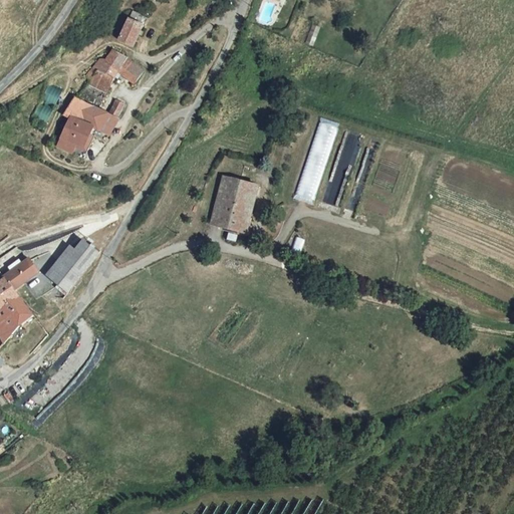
[(134,17),(120,38),(134,49),(147,25),(134,17)]
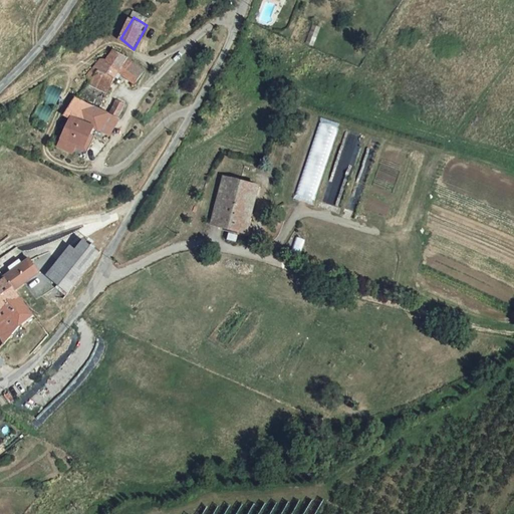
[(110,95),(121,74),(129,60),(113,50),(101,70),(98,67),(94,74),(97,76),(89,86),(110,95)]
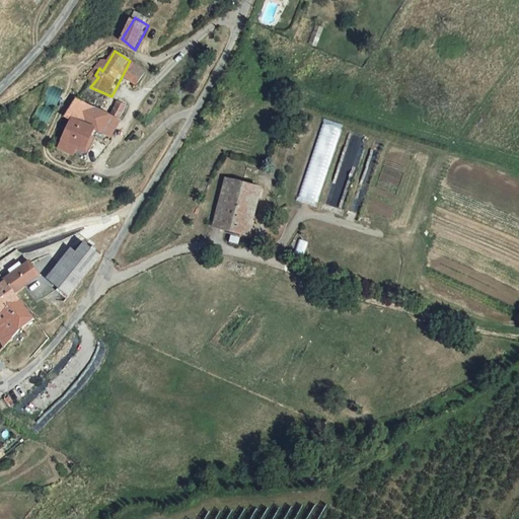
[(146,71),(130,61),(123,75),(139,84),(146,71)]
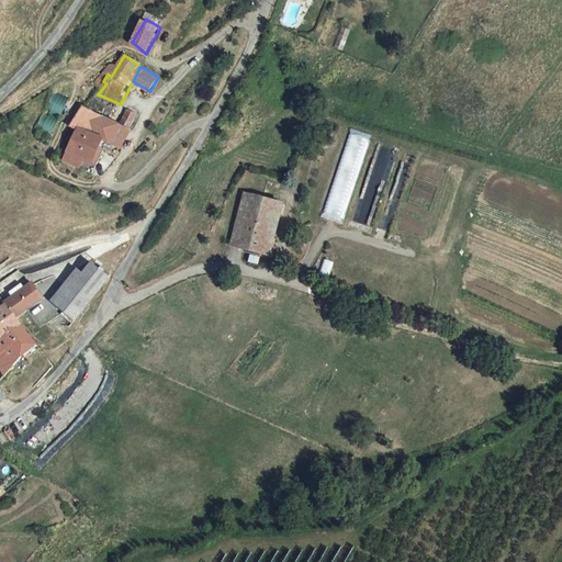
[(89,135),(104,114),(88,107),(75,124),(80,127),(72,149),(69,160),(98,172),(102,161),(98,160),(105,143),(89,135)]
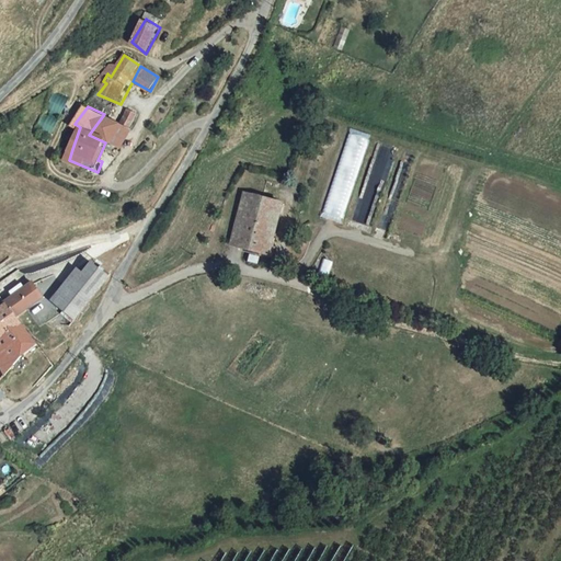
[(127,107),(121,122),(130,126),(137,112),(127,107)]
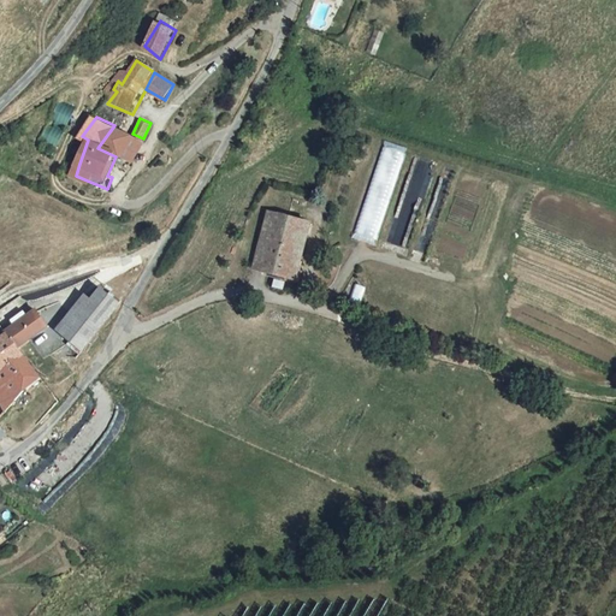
[(132,167),(144,138),(143,138),(132,134),(114,125),(98,148),(116,157),(107,176),(112,177),(119,161),(132,167)]
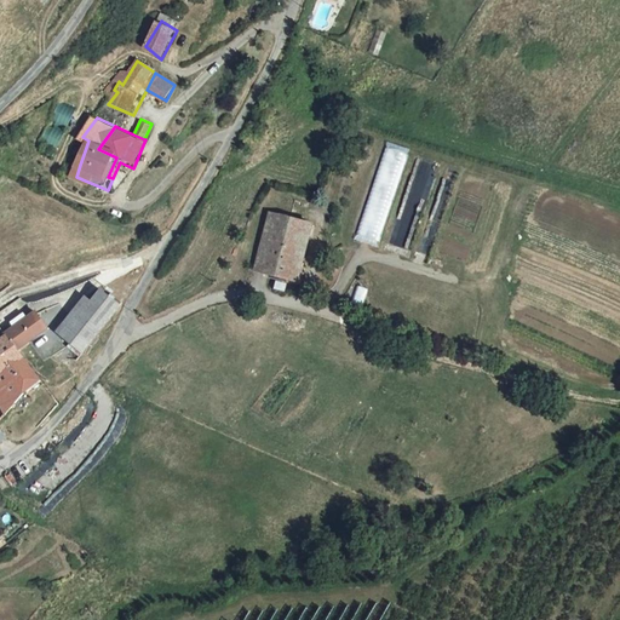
[(356,239),(380,245),(408,150),(385,143),(356,239)]
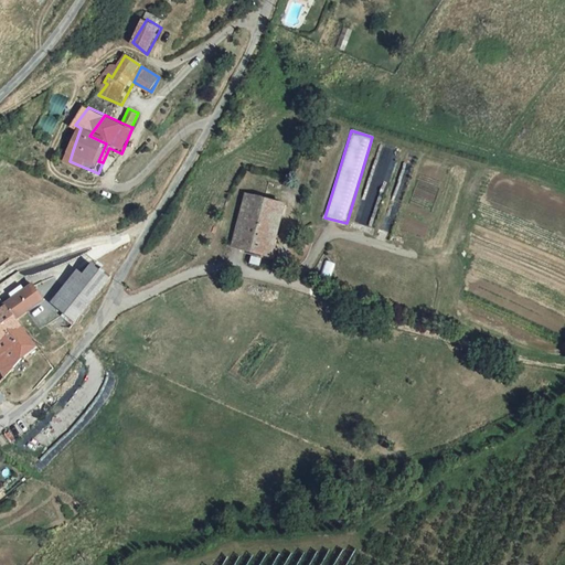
[(372,227),(381,199),(365,193),(356,223),(372,227)]
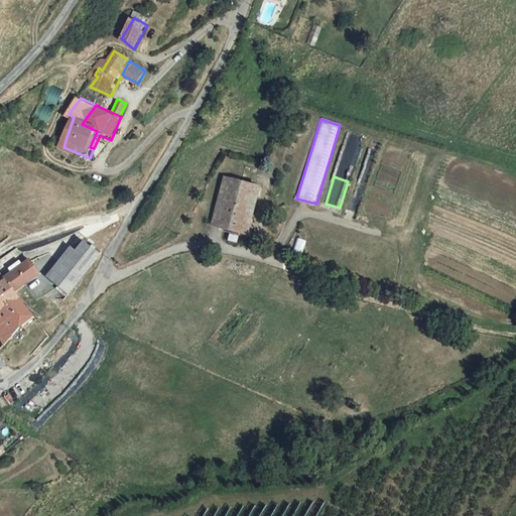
[(256,220),(263,186),(228,178),(218,226),(239,231),(249,233),(252,219),(256,220)]
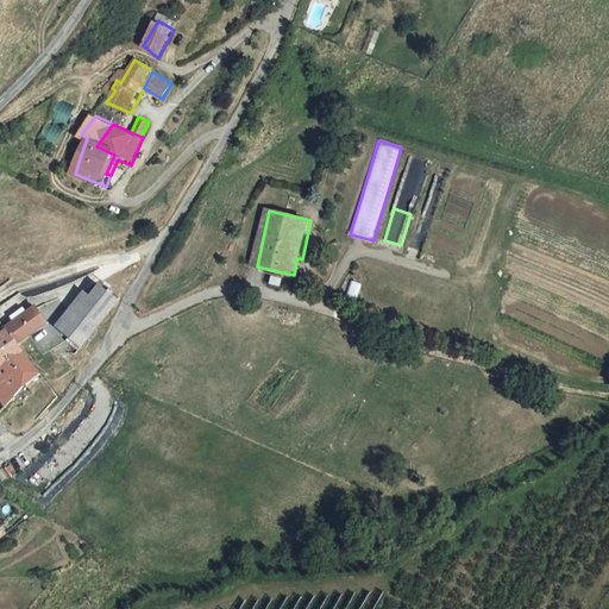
[(302,259),(297,258),(294,275),(282,272),(282,276),(302,280),(306,259),(302,259)]
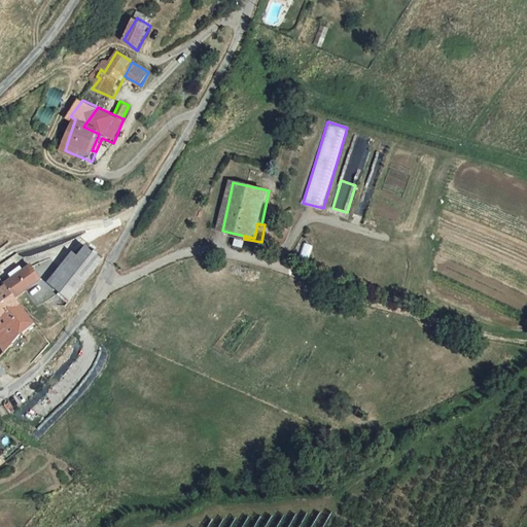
[(94,248),(64,286),(79,299),(109,259),(94,248)]
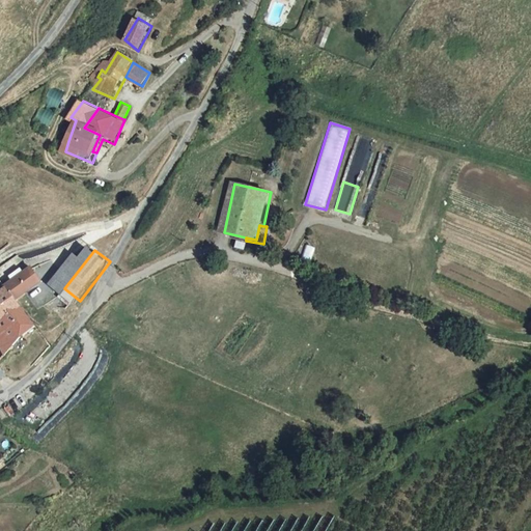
[(46,283),(38,272),(17,285),(25,300),(46,283)]
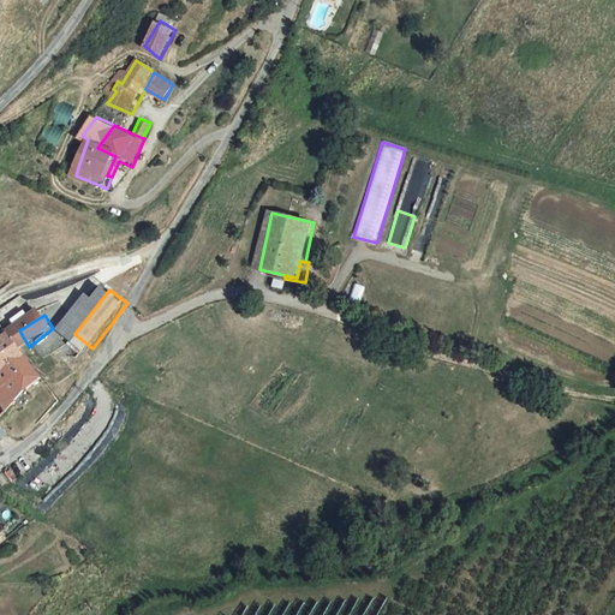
[(47,380),(29,347),(19,330),(0,344),(0,380),(6,393),(1,395),(10,413),(33,392),(47,380)]
